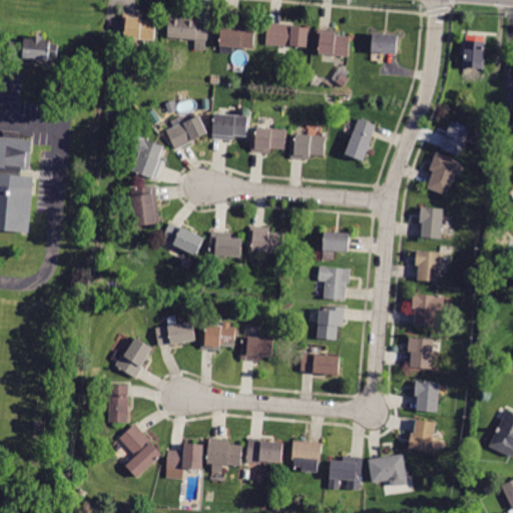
[(143,15),(143,20),(157,21),(155,41),(125,38),(125,28),(122,28),(123,13),(143,15)]
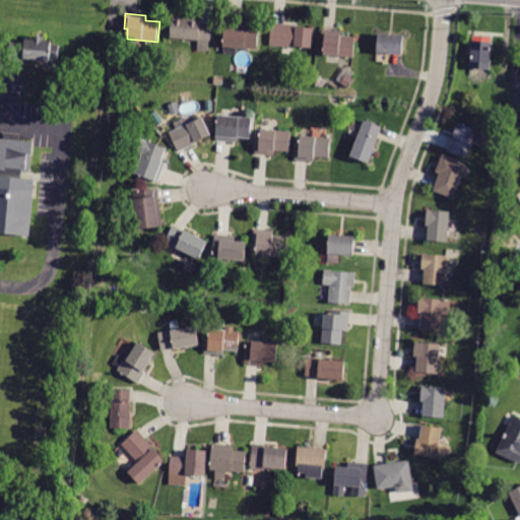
[(213,24),(212,42),(210,42),(209,52),(198,51),(199,41),(171,39),(173,16),(201,18),(200,23),(213,24)]
